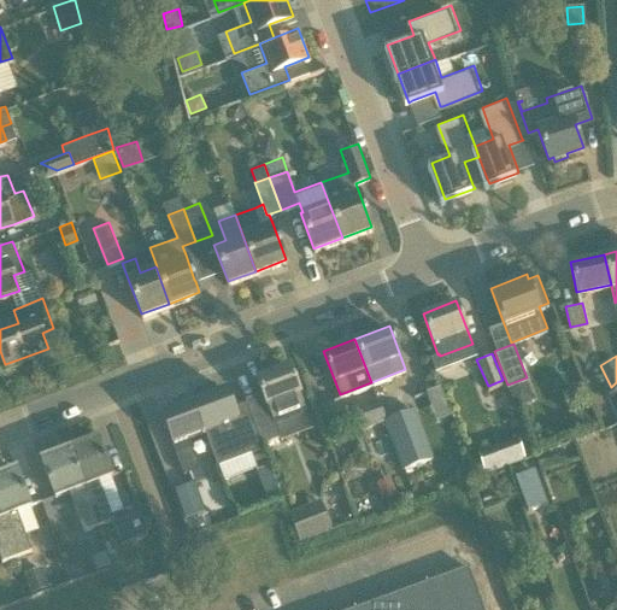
[(307,411),(289,363),(274,369),(270,364),(260,368),(262,374),(257,376),(262,389),(245,396),(246,400),(262,441),(280,434),(276,423),(307,411)]
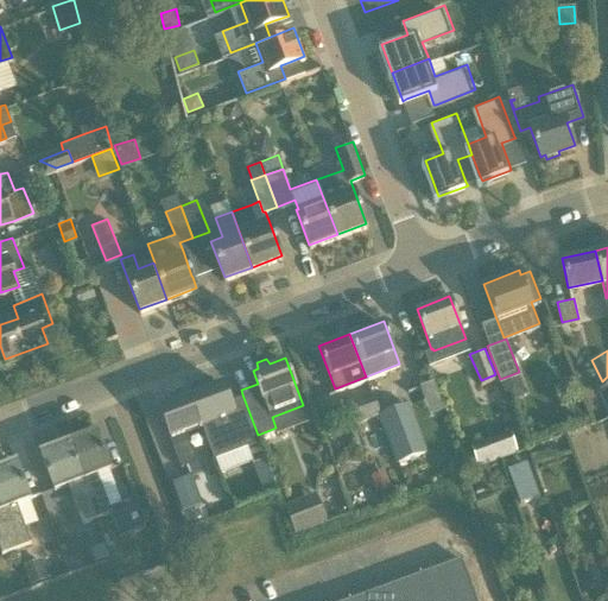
[(430,377),(415,383),(425,411),(441,404),(430,377)]
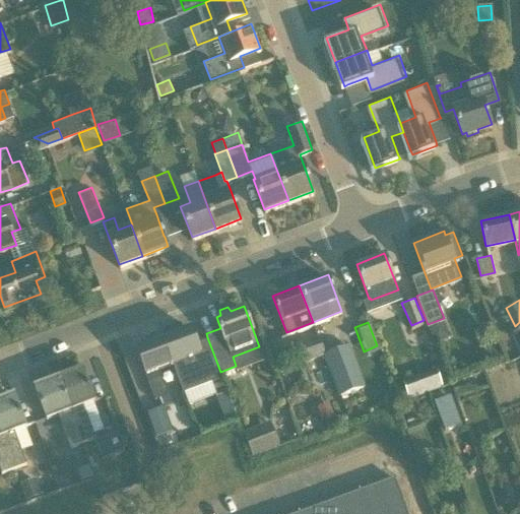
[(207,337),(197,341),(195,336),(191,326),(165,336),(164,336),(173,361),(184,390),(210,380),(222,376),(220,372),(207,337)]
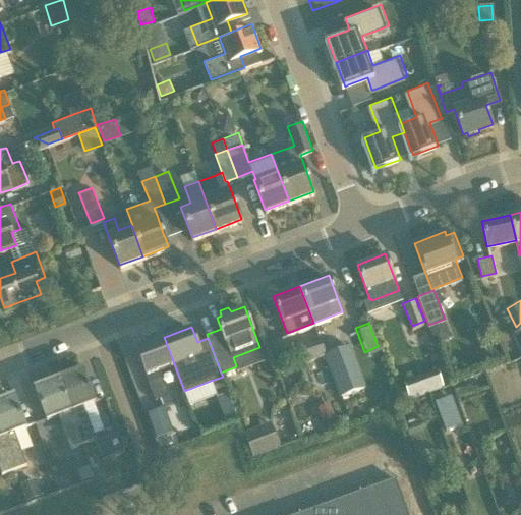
[(319,333),(300,341),(311,370),(329,364),(325,352),(326,351),(319,333)]
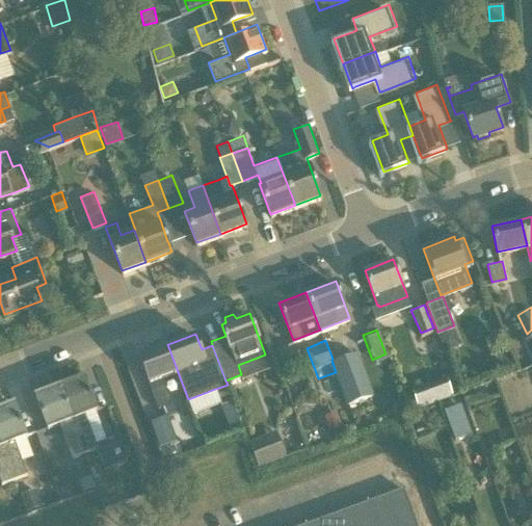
[(177,369),(167,344),(139,356),(149,379),(177,369)]
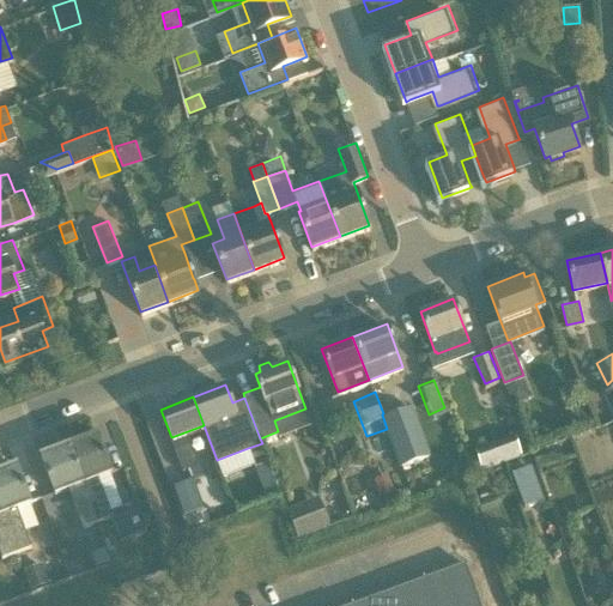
[(411,403),(383,413),(382,414),(387,429),(401,464),(430,452),(411,403)]
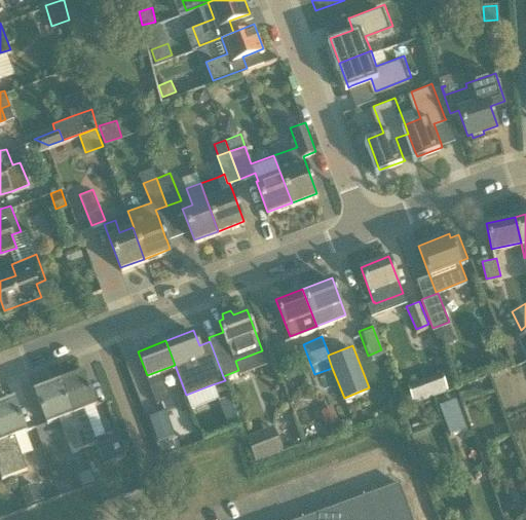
[(497,347),(487,355),(493,364),(503,357),(497,347)]
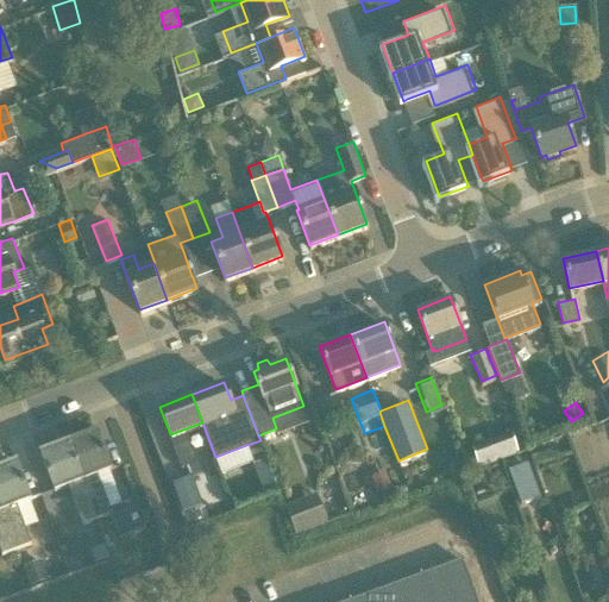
[(110,505),(96,470),(111,465),(96,430),(69,440),(96,515),(111,510),(120,534),(146,524),(135,495),(110,505)]
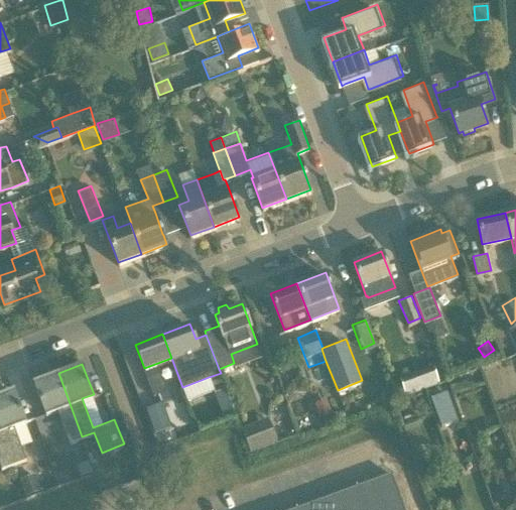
[(433,365),(421,369),(426,384),(438,379),(433,365)]
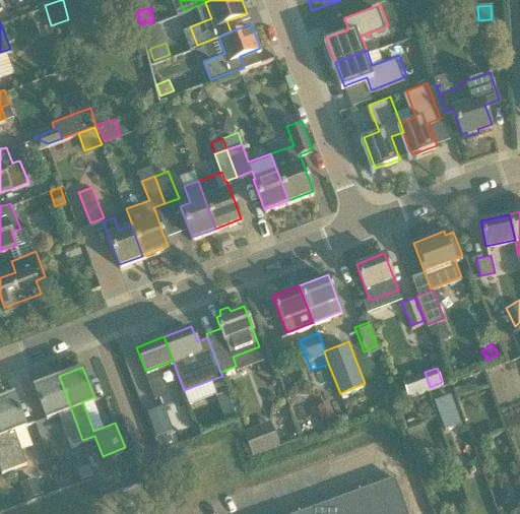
[(168,391),(160,374),(148,380),(154,396),(168,391)]
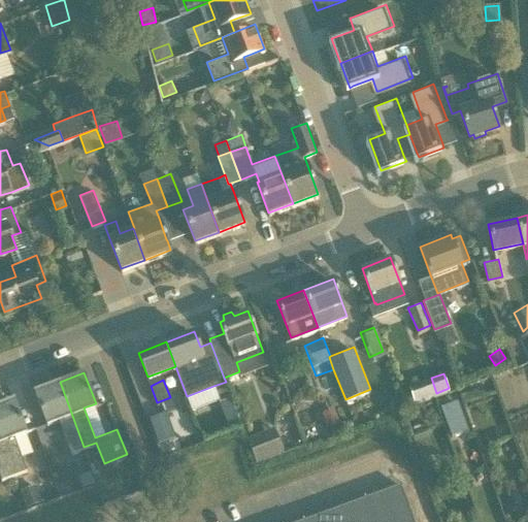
[(84,447),(60,382),(35,391),(46,422),(59,418),(71,452),(84,447)]
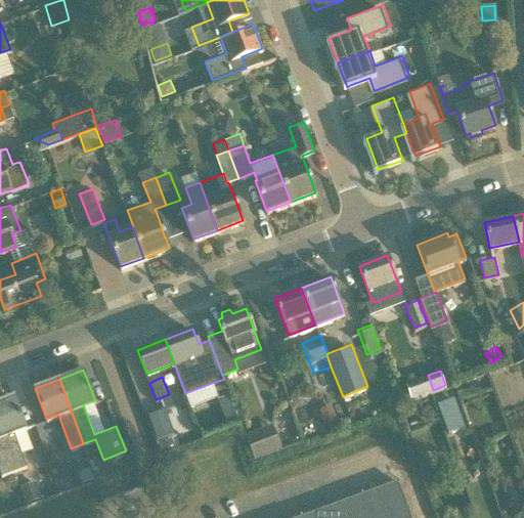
[(229,392),(218,396),(228,423),(239,419),(229,392)]
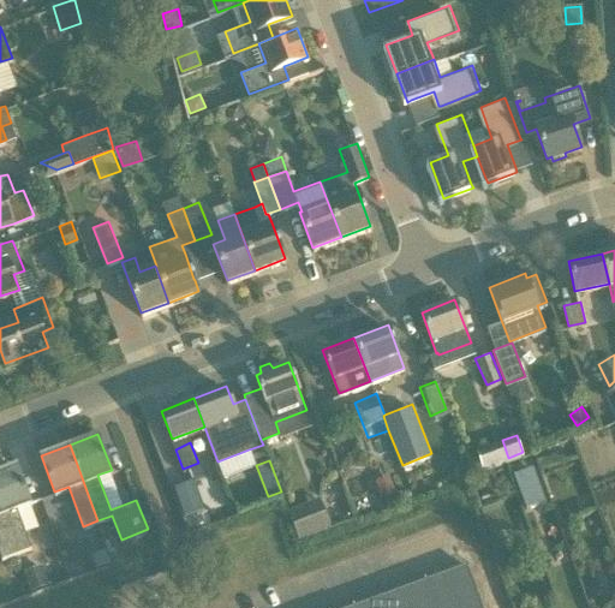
[(532,463),(513,470),(525,506),(545,499),(532,463)]
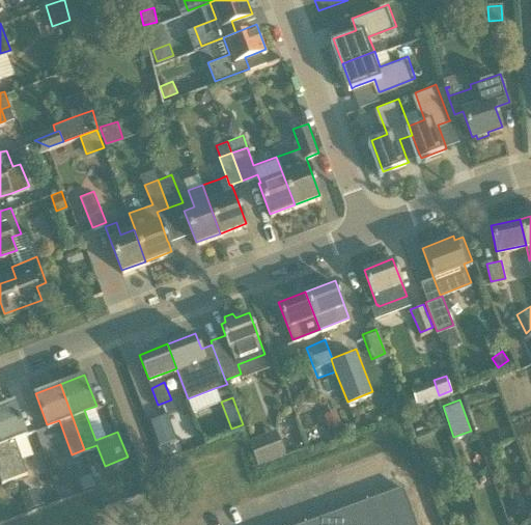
[(14,436),(25,432),(15,402),(0,407),(0,438),(15,476),(27,471),(14,436)]
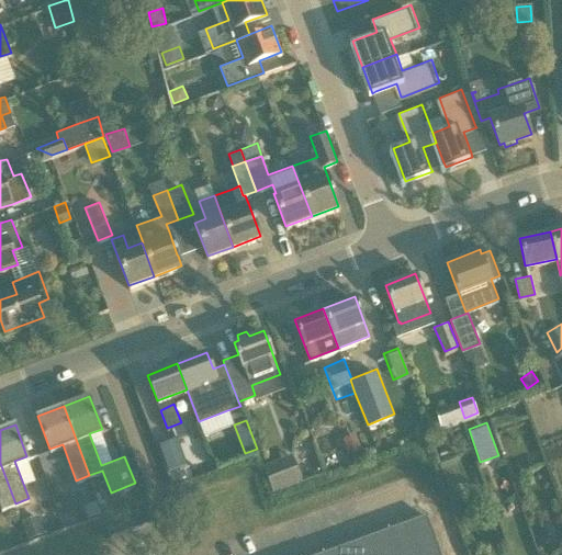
[(356,431),(343,435),(349,452),(362,446),(356,431)]
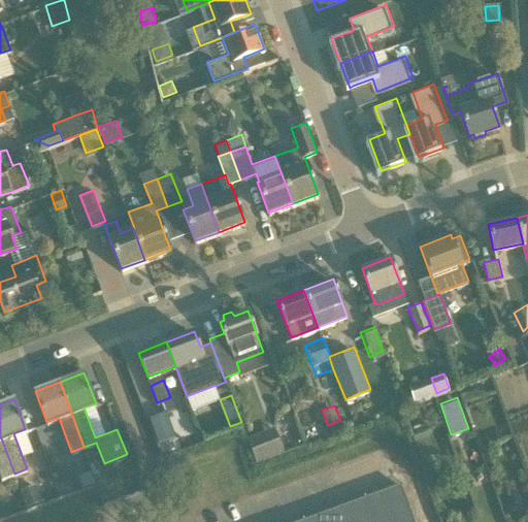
[(174,433),(165,410),(149,415),(149,417),(150,416),(158,438),(174,433)]
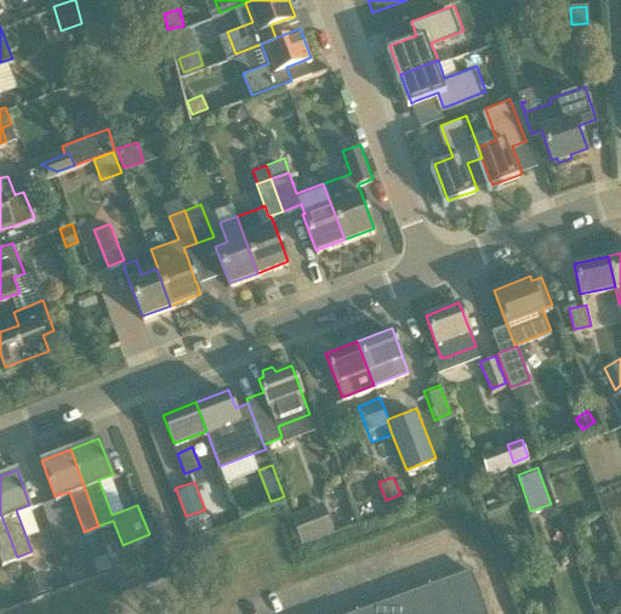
[(332,532),(319,502),(290,513),(302,543),(332,532)]
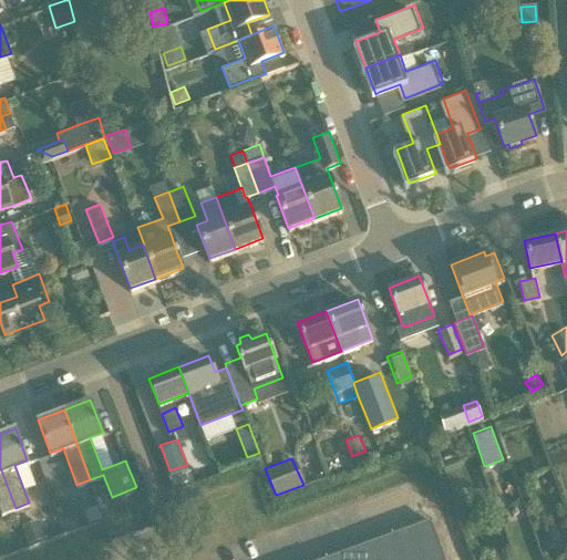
[(465,481),(460,466),(445,473),(452,487),(465,481)]
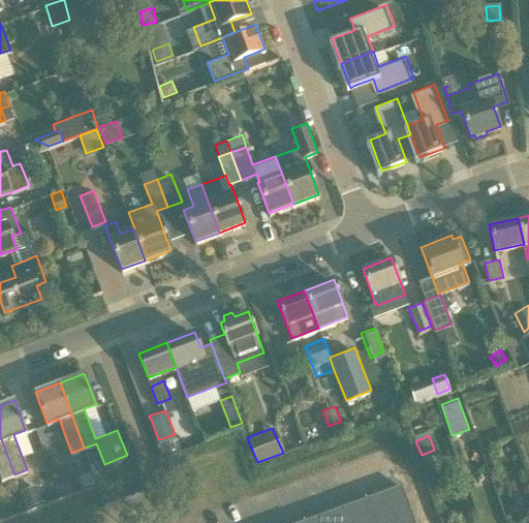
[(14,474),(0,436),(0,472),(2,479),(14,474)]
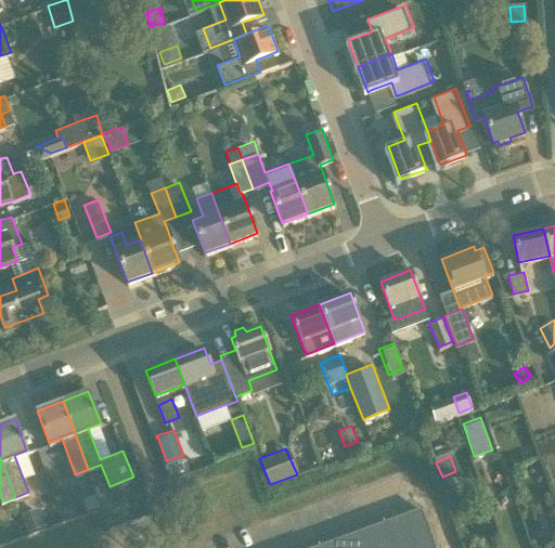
[(138,494),(127,499),(132,512),(143,508),(138,494)]
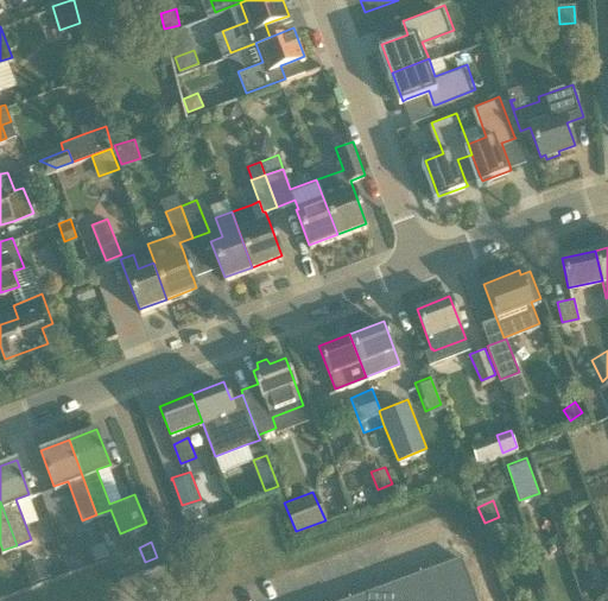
[(40,555),(23,562),(31,581),(48,574),(40,555)]
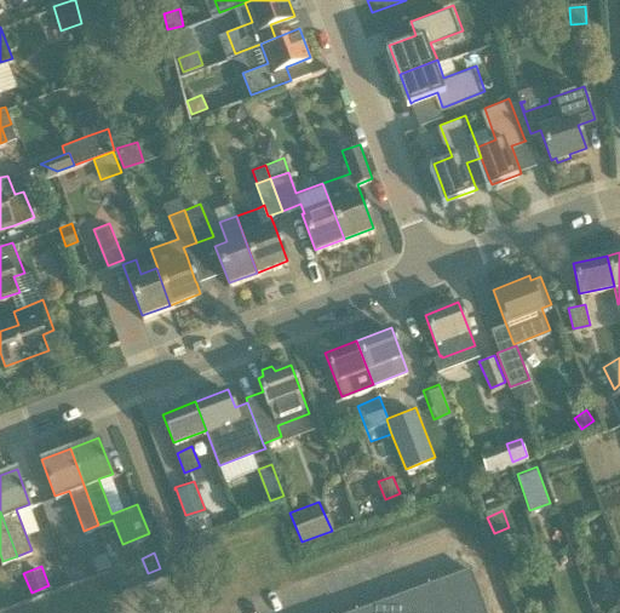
[(486,612),(470,567),(342,612),(486,612)]
